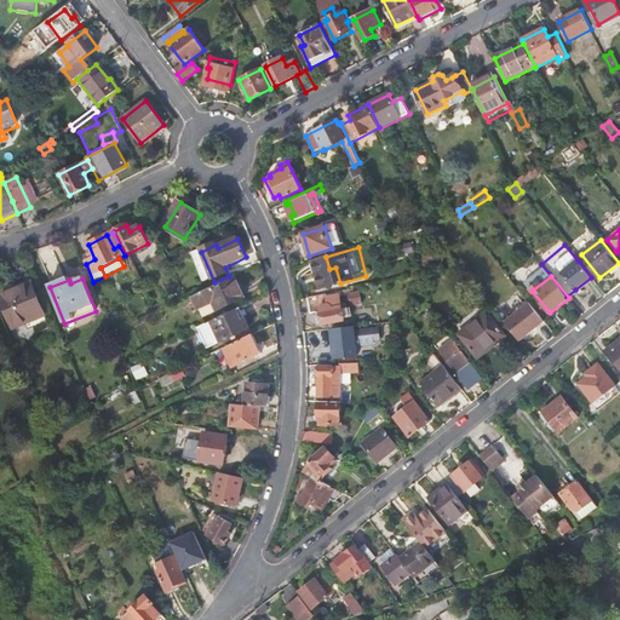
[(236,291),(231,280),(193,298),(197,309),(213,302),(218,311),(245,299),(240,288),(236,291)]
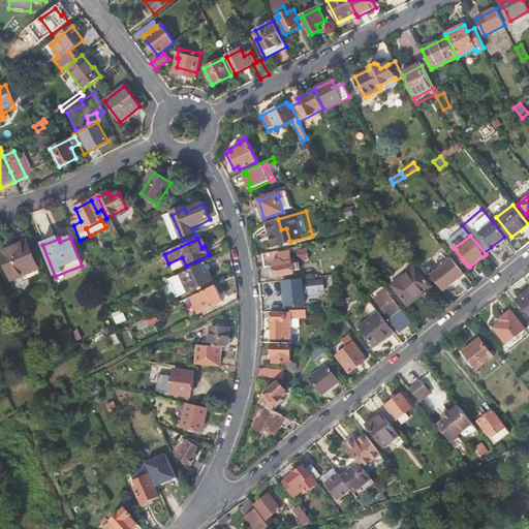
[(10,278),(21,274),(20,272),(36,266),(26,241),(0,251),(10,278)]
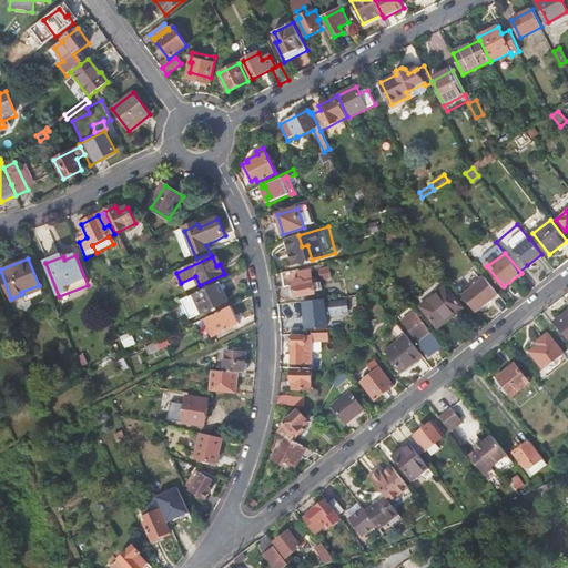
[(315,294),(310,267),(282,273),(284,287),(293,285),(295,297),(315,294)]
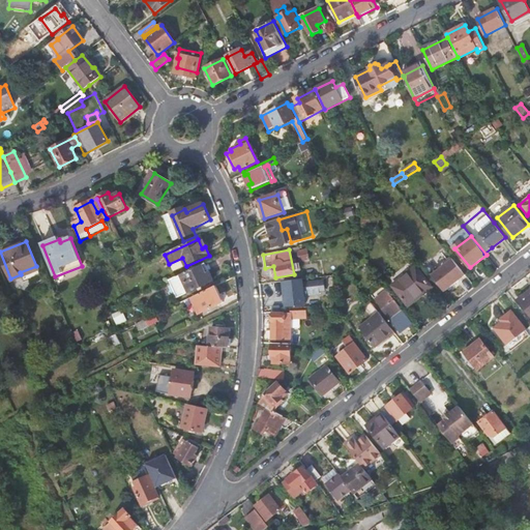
[(300,262),(308,260),(306,251),(298,253),(300,262)]
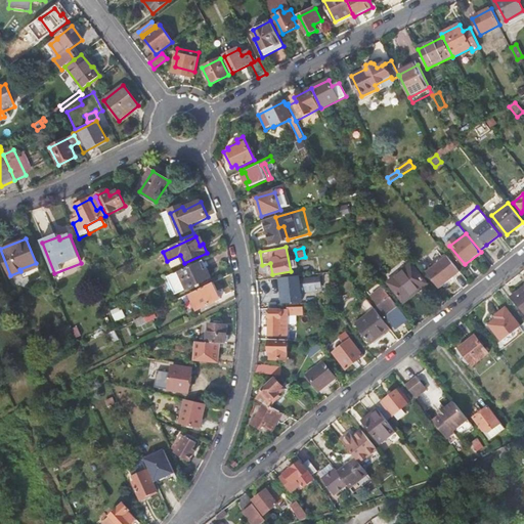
[(441,281),(457,269),(443,252),(428,264),(441,281)]
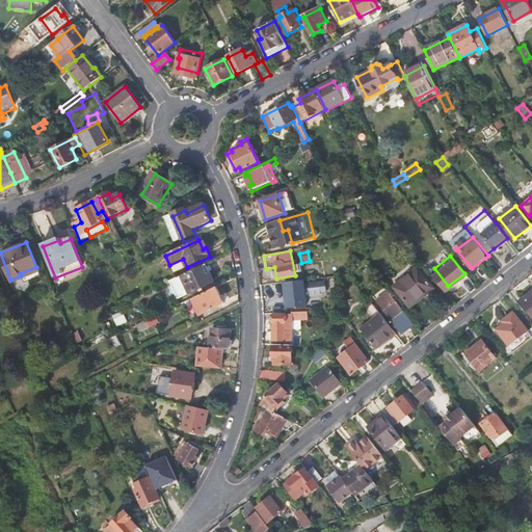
[(214,284),(206,265),(169,283),(178,300),(214,284)]
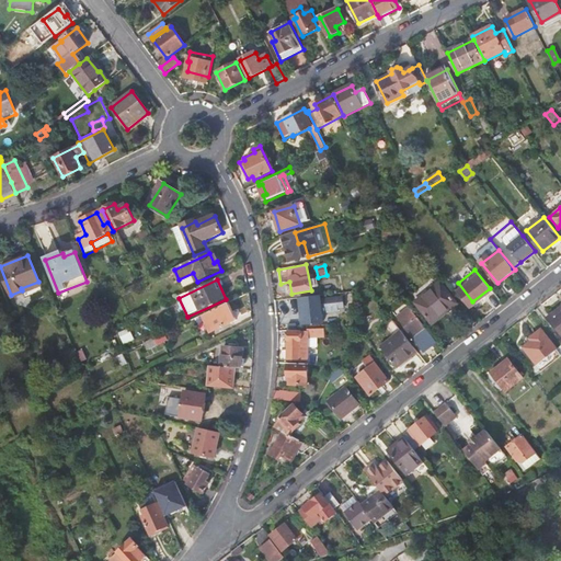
[(41,289),(38,282),(21,288),(22,290),(24,296),(41,289)]
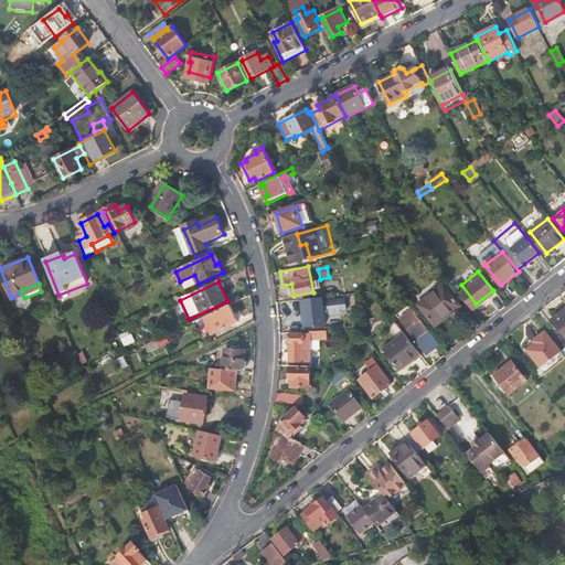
[(444,285),(419,305),(435,324),(452,310),(454,312),(461,307),(444,285)]
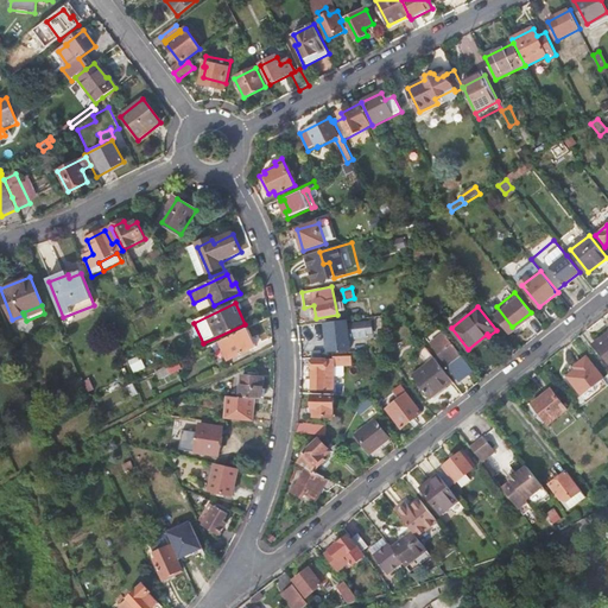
[(347,325),(325,329),(328,341),(327,341),(325,343),(327,349),(328,352),(350,349),(349,339),(366,337),(366,334),(373,333),(372,322),(347,325)]
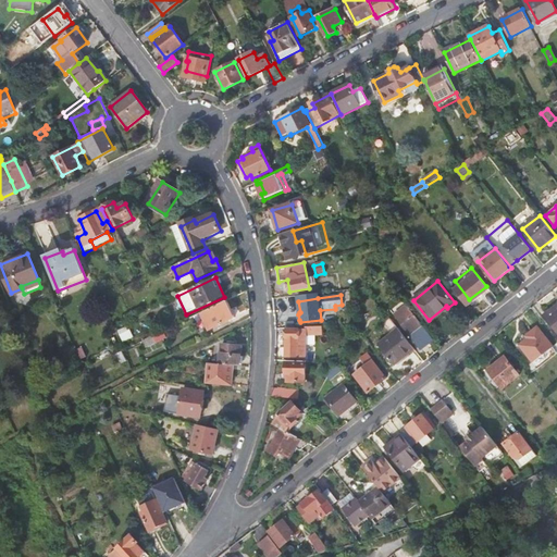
[(235,320),(227,304),(200,314),(208,332),(235,320)]
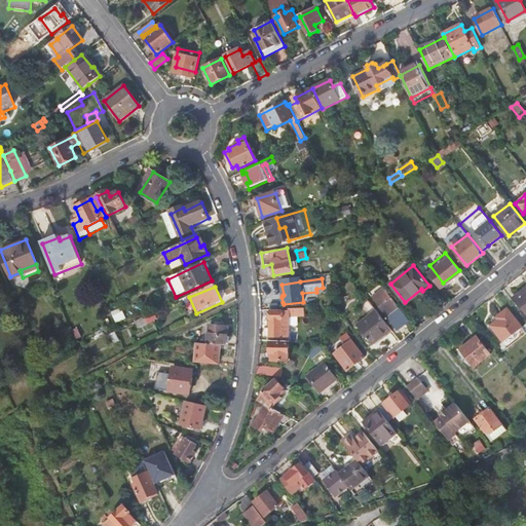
[(398,330),(410,321),(392,298),(384,288),(373,298),(398,330)]
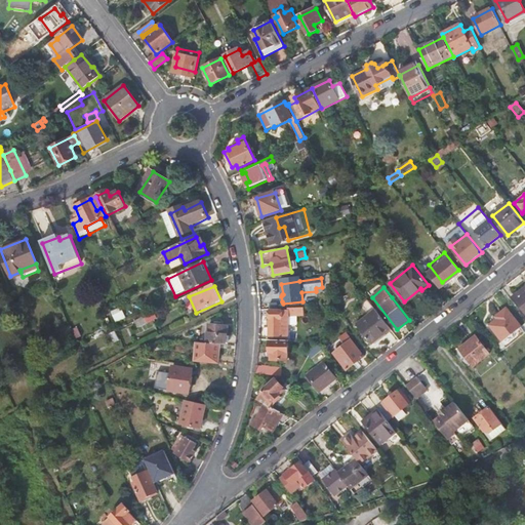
[(524,313),(524,288),(514,297),(524,313)]
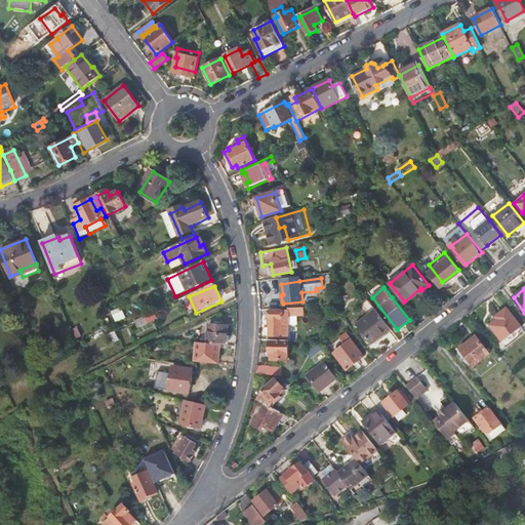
[(496,319),(489,324),(503,342),(521,329),(505,308),(494,316),(496,319)]
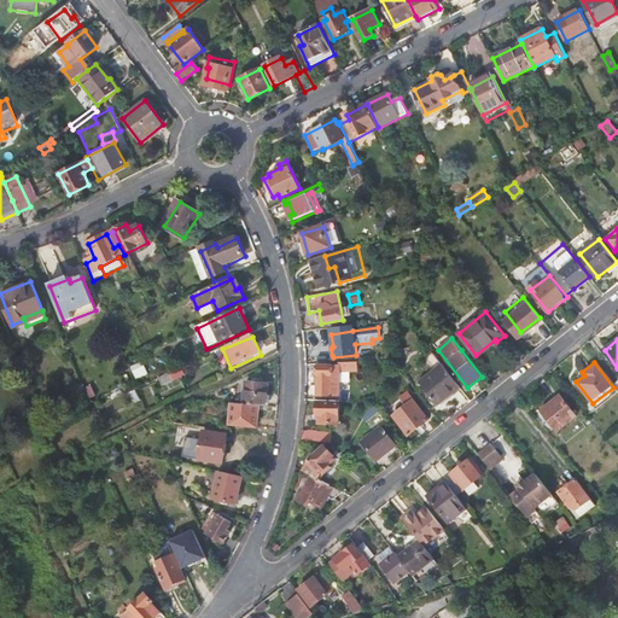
[(339,366),(318,366),(316,396),(338,396),(339,366)]
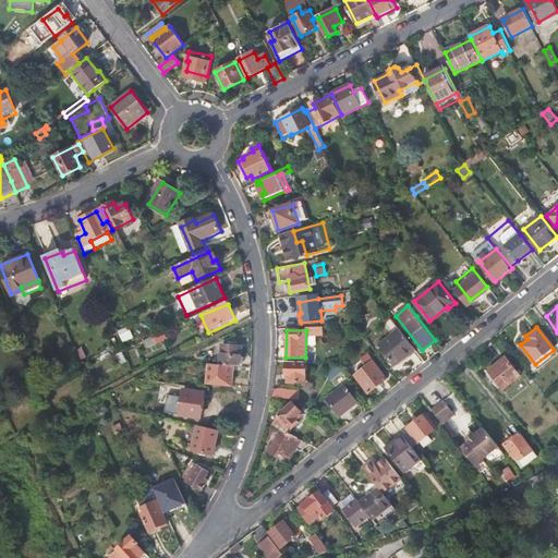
[(402,359),(414,349),(400,330),(379,347),(396,366),(403,360),(402,359)]
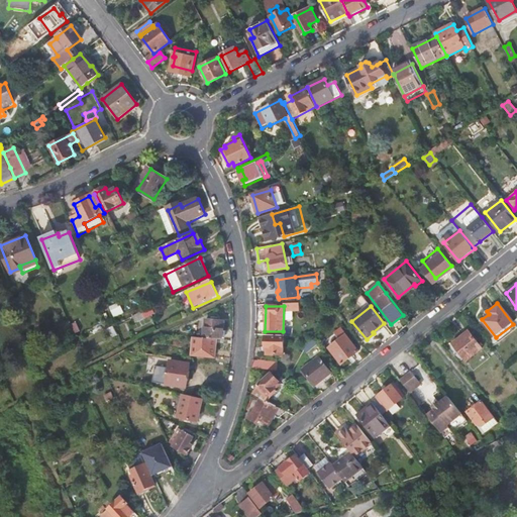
[(206,320),(205,339),(216,340),(222,340),(223,322),(206,320)]
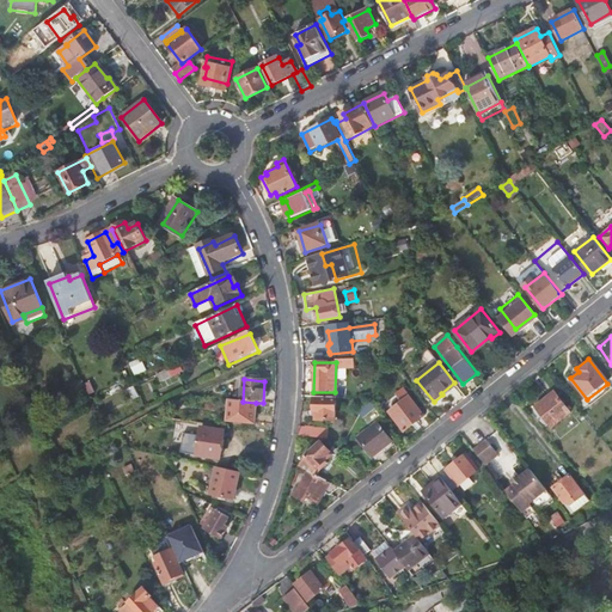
[(405,432),(424,416),(403,390),(396,395),(402,402),(389,412),(405,432)]
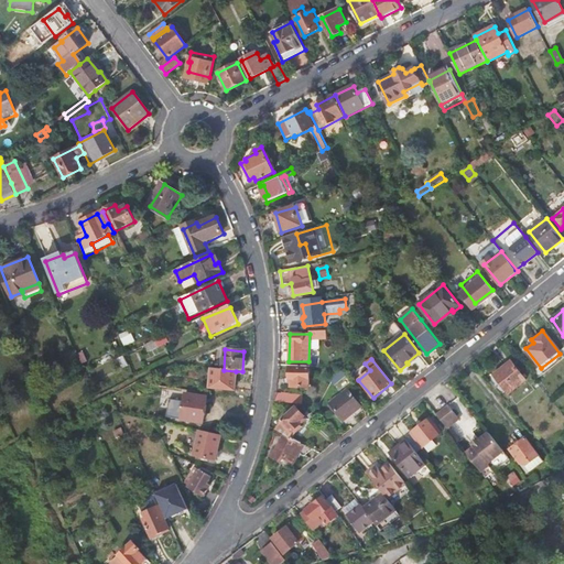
[(510,396),(528,382),(512,362),(505,368),(507,370),(497,378),(510,396)]
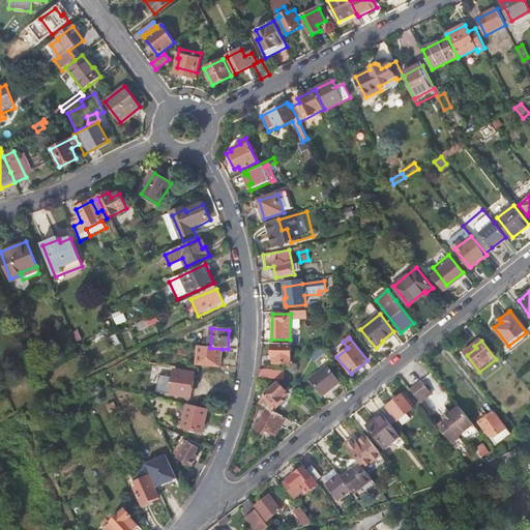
[(273,363),(273,364),(280,364),(280,363),(290,364),(291,347),(271,346),(271,363),(273,363)]
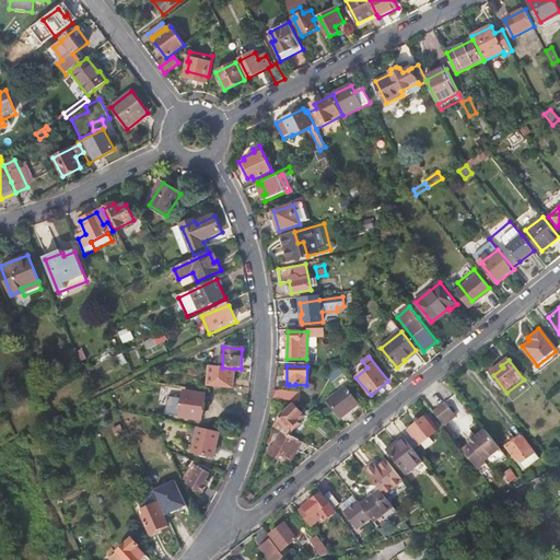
[(334,381),(343,373),(337,365),(330,377),(334,381)]
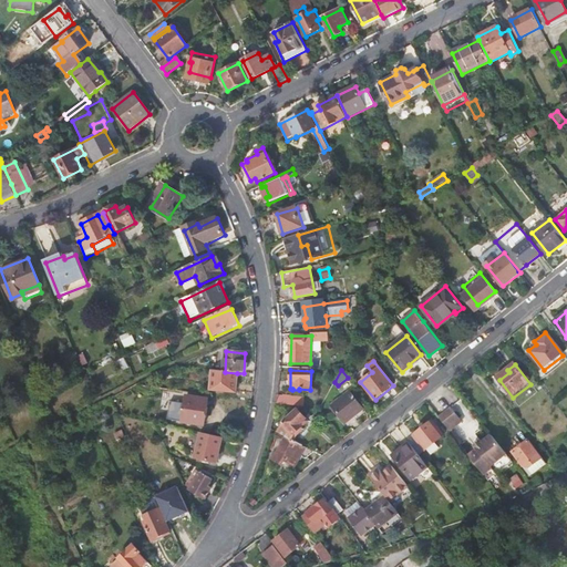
[(164,388),(167,371),(160,374),(157,387),(164,388)]
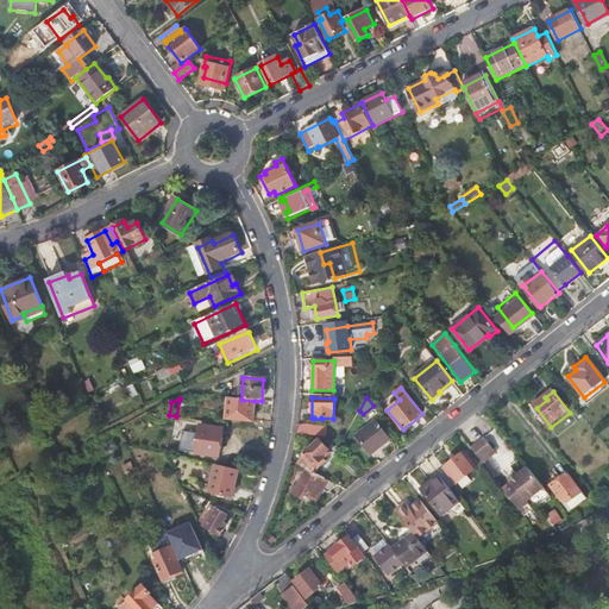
[(252,421),(255,401),(242,400),(227,399),(226,419),(252,421)]
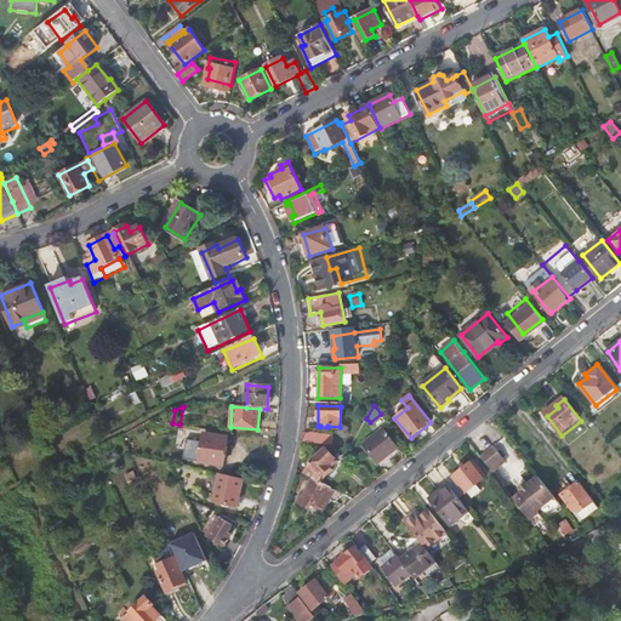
[(363,444),(379,463),(404,443),(388,425),(363,444)]
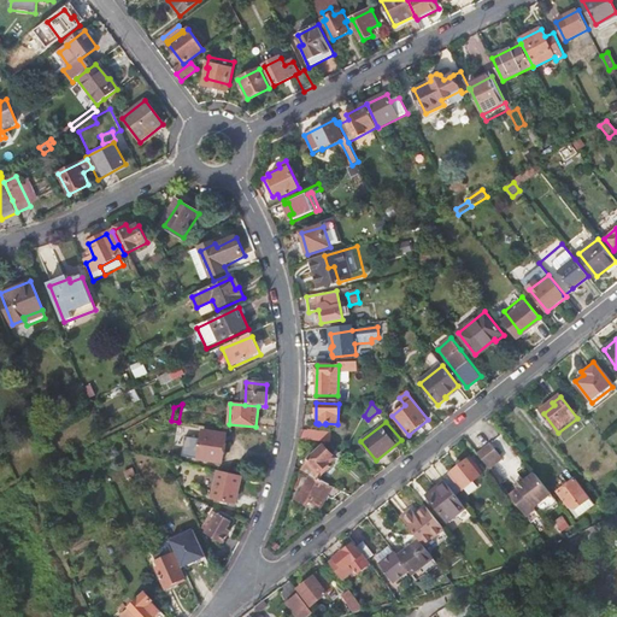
[(203,432),(198,460),(221,464),(225,435),(203,432)]
